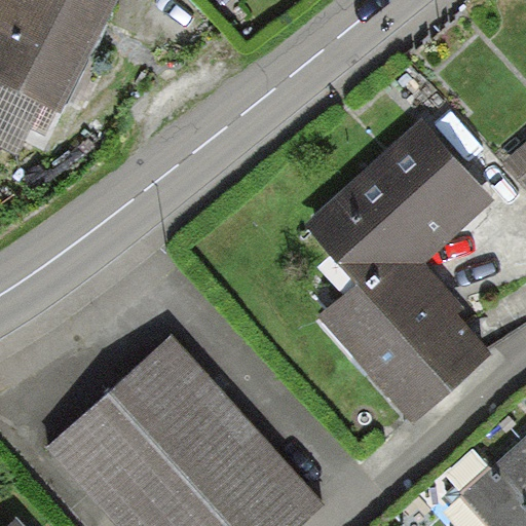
[(0,0),(0,85),(62,117),(121,0),(0,0)]
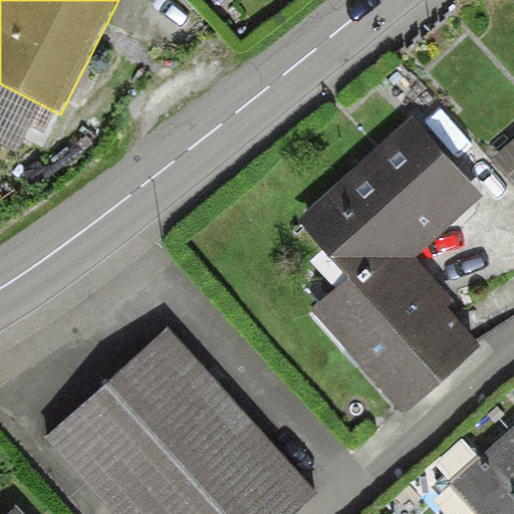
[(342,282),(310,310),(404,417),(481,349),(446,308),(451,303),(412,259),(484,197),(416,119),(294,226),(342,282)]
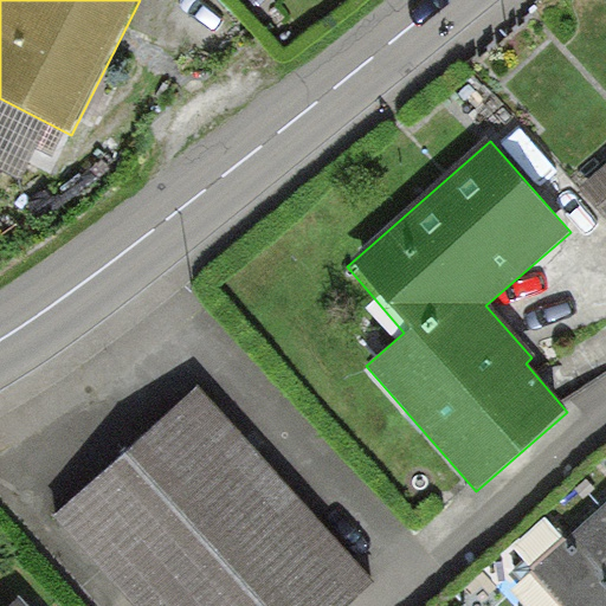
[(605,166),(584,187),(605,212),(605,166)]
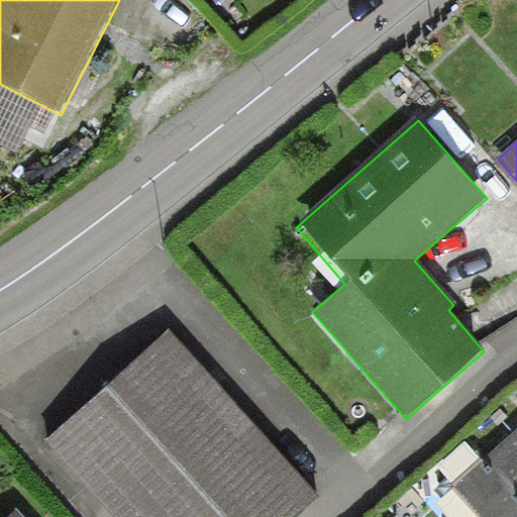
[(171,329),(44,443),(111,516),(297,516),(321,496),(216,379),(171,329)]
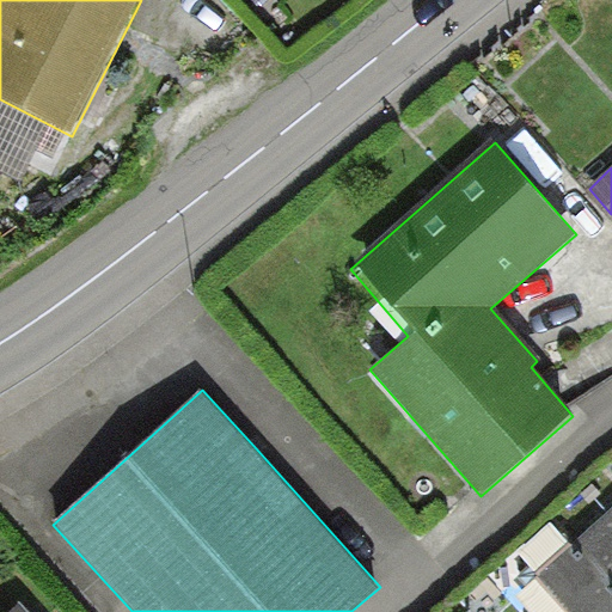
[(611,611),(611,506),(537,575),(569,611),(611,611)]
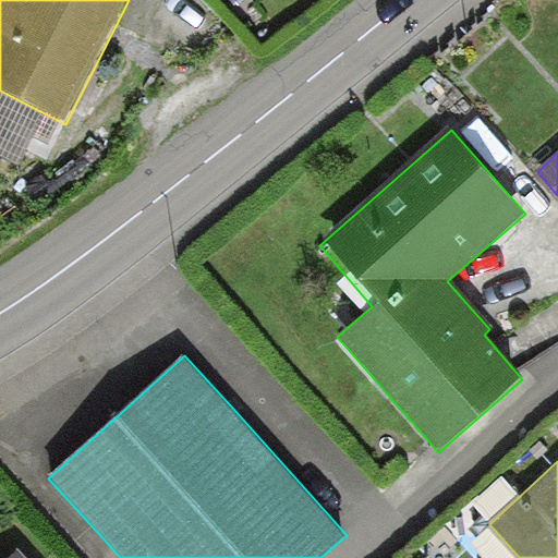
All buildings are outlined.
